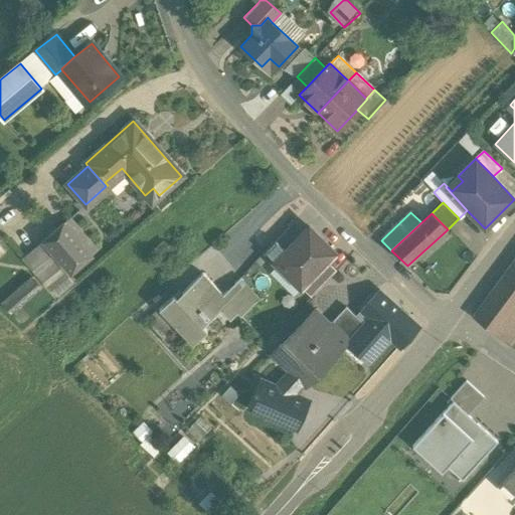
[(91,255),(61,223),(42,240),(70,273),(91,255)]
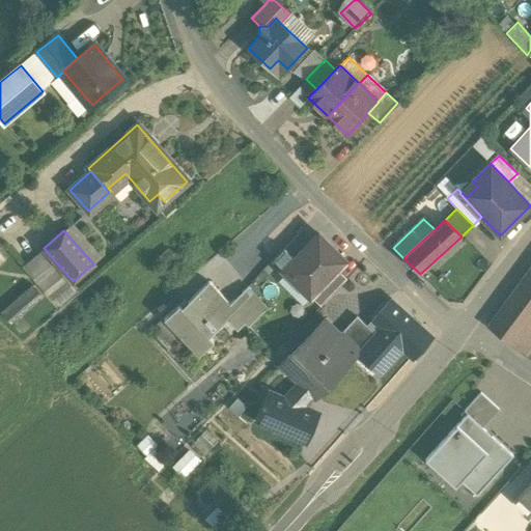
[(285,248),(296,258),(313,241),(303,230),(285,248)]
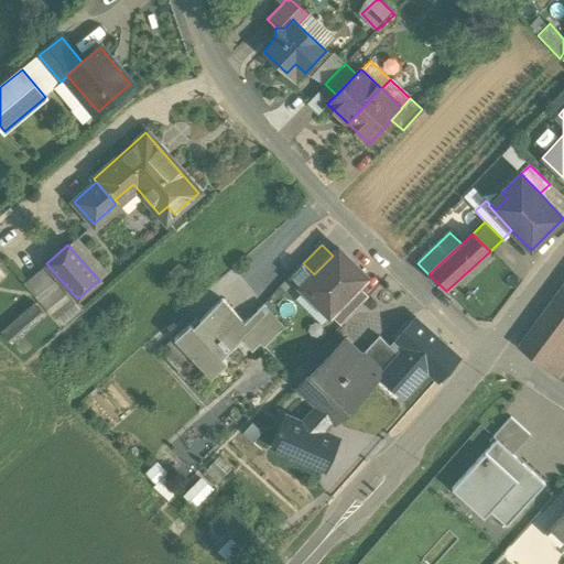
[(366,277),(338,250),(333,256),(314,274),(302,288),(329,314),(366,277)]
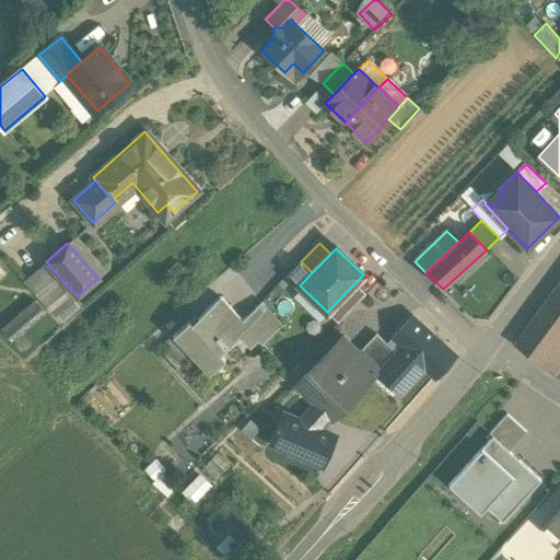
[(300,286),(312,272),(301,261),(289,275),(300,286)]
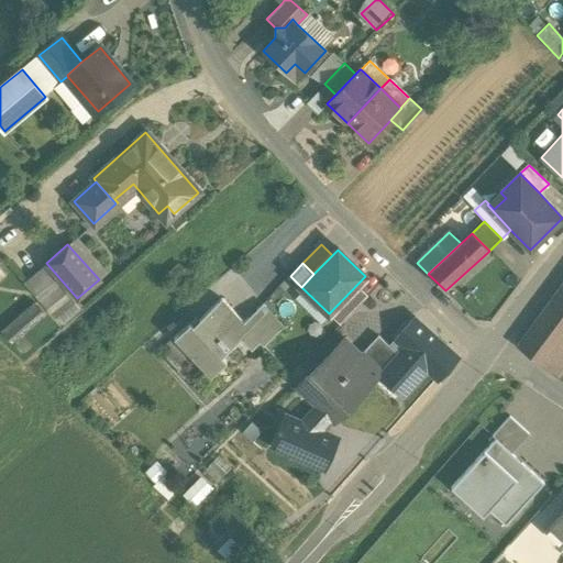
[(562,283),(518,345),(559,375),(562,368),(562,283)]
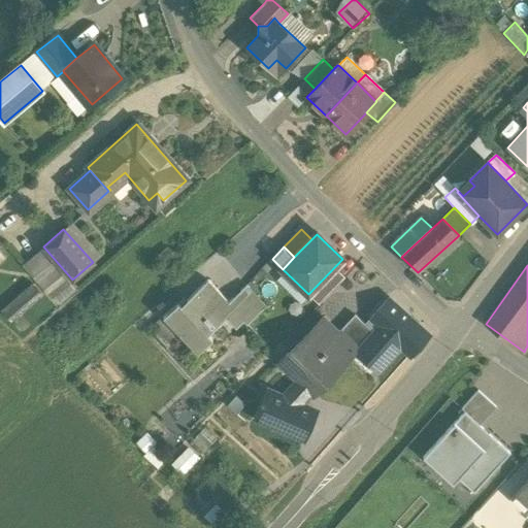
[(73,297),(47,268),(35,279),(61,307),(73,297)]
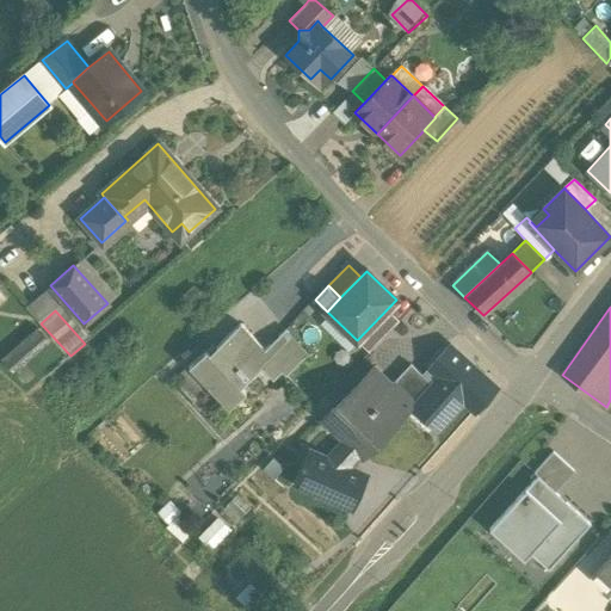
[(397,323),(386,312),(357,340),(370,352),(397,323)]
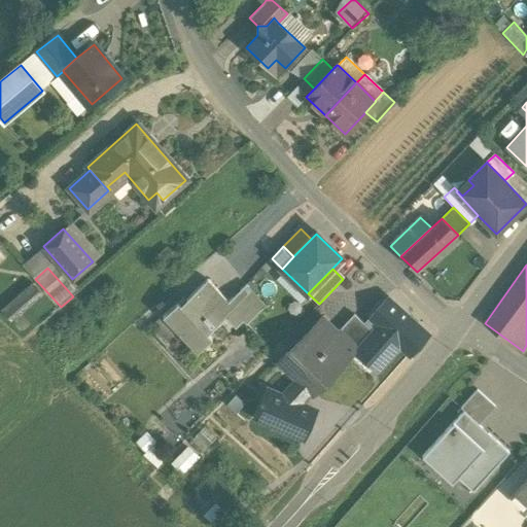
[(226,303),(206,280),(179,306),(177,303),(162,317),(195,353),(210,339),(202,329),(207,324),(209,326),(212,323),(210,321),(226,306),(225,304),(226,303)]
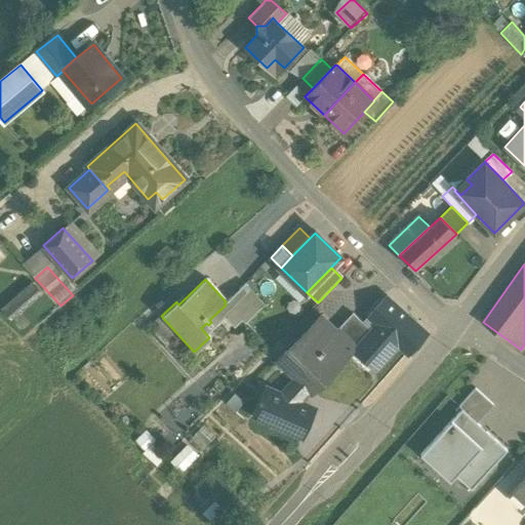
[(226,301),(225,303),(226,305),(243,323),(263,306),(243,284),(226,301)]
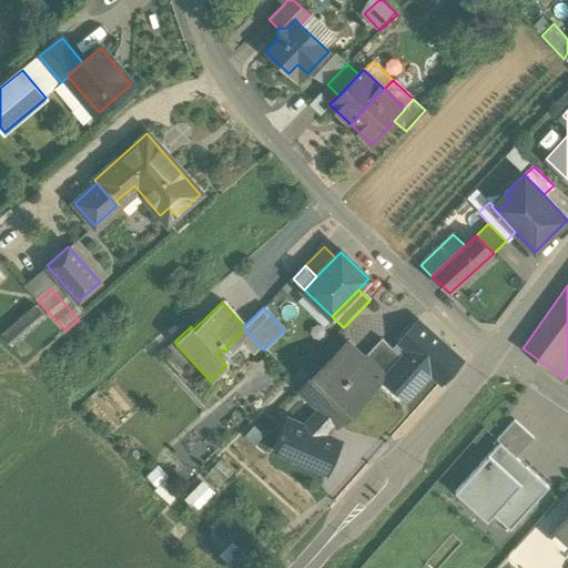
[(58,334),(48,322),(17,351),(28,362),(58,334)]
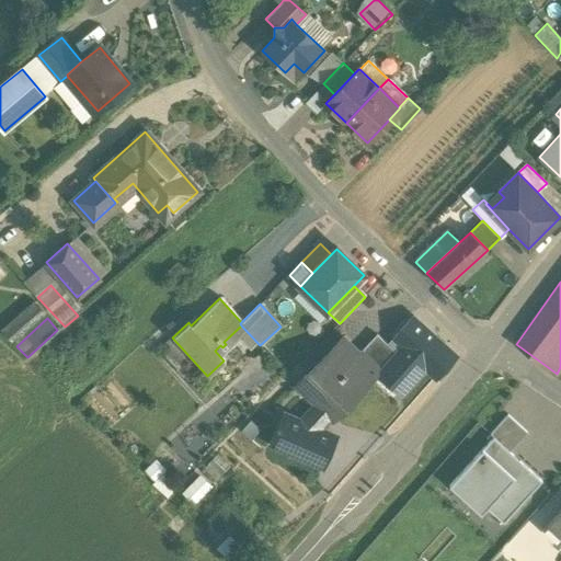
[(456,357),(412,318),(387,345),(395,353),(379,370),(402,391),(423,367),(436,379),(456,357)]
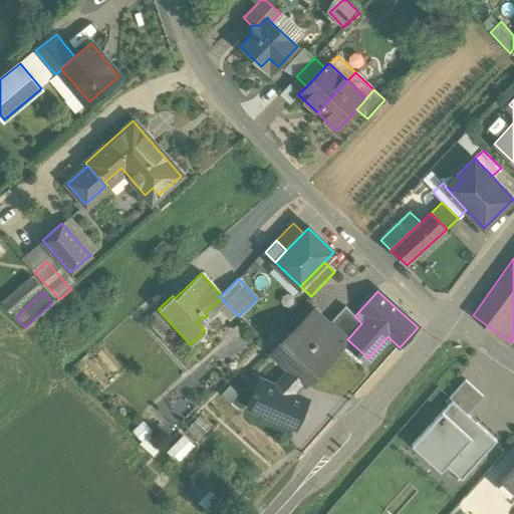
[(327,323),(323,328),(341,345),(347,339),(361,323),(354,316),(343,306),(327,323)]
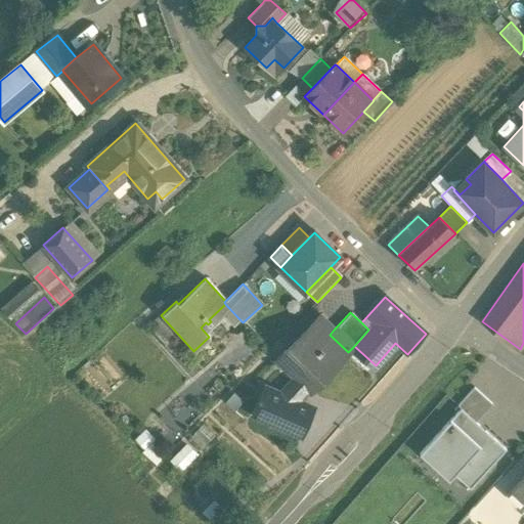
[(297,377),(311,391),(348,352),(330,335),(334,330),(320,316),(284,355),(301,372),(297,377)]
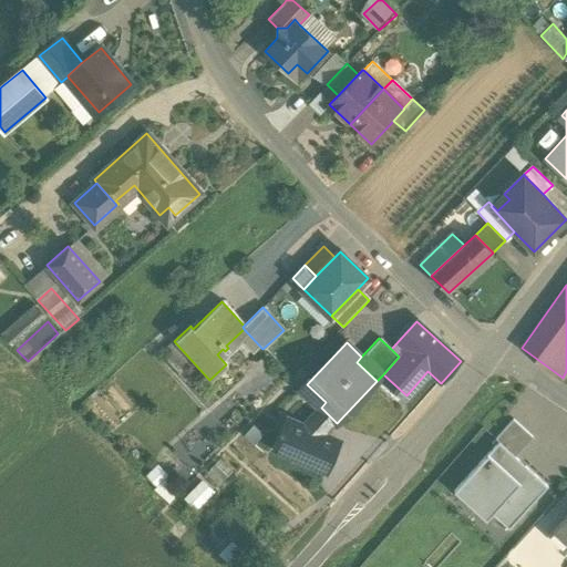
[(303,426),(323,435),(337,423),(321,408),(303,426)]
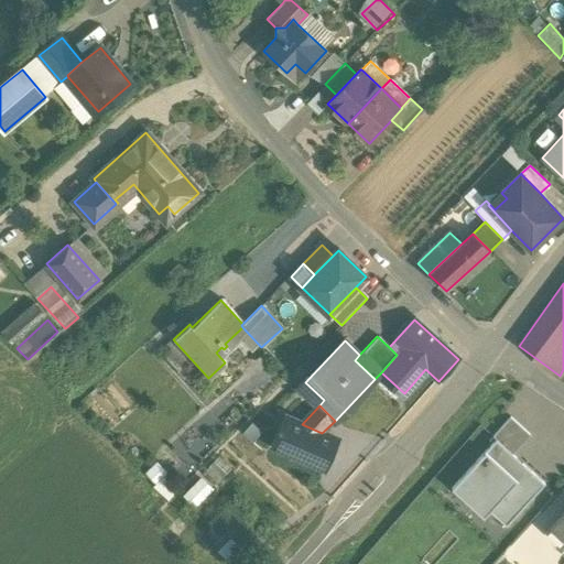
[(322,433),(302,424),(285,418),(273,447),(325,469),(337,440),(322,433)]
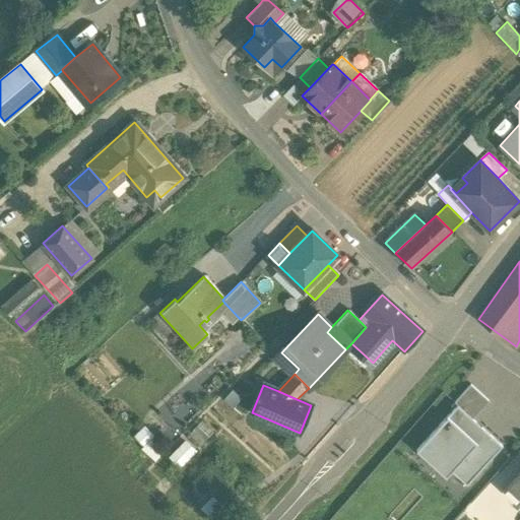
[(454,402),(458,405),(472,418),(489,401),(470,385),(454,402)]
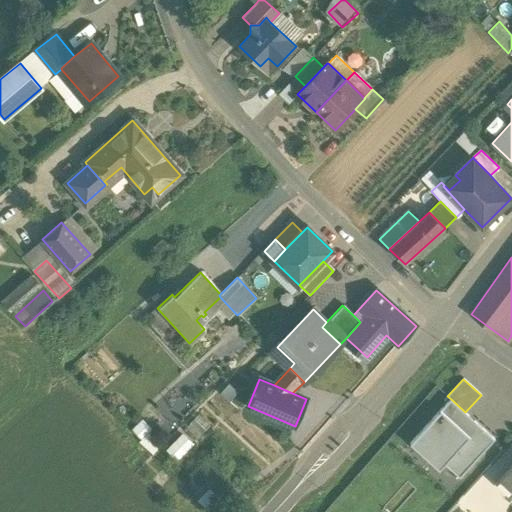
[(442,441),(454,451),(443,463),(444,464),(459,478),(495,439),(465,412),(451,399),(410,443),(426,458),(442,441)]
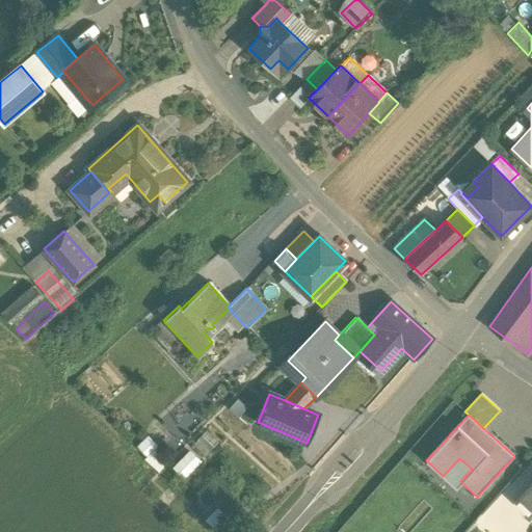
[(162,466),(170,451),(145,436),(137,451),(162,466)]
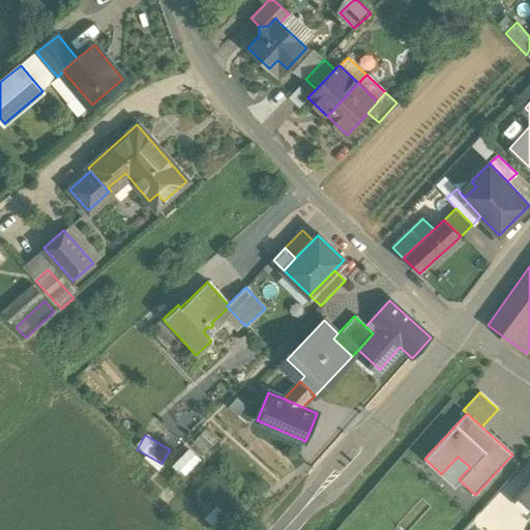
[(200,462),(187,450),(171,469),(183,480),(200,462)]
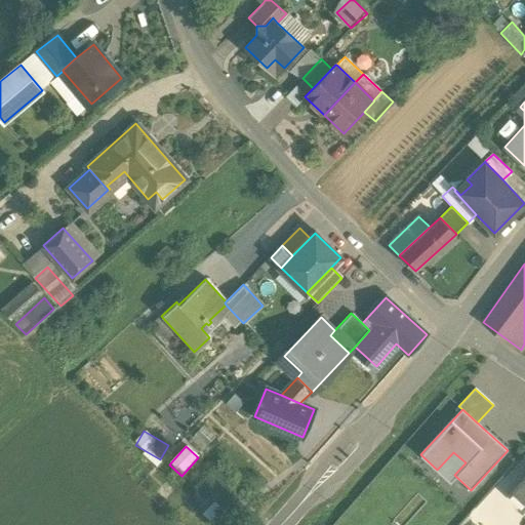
[(453,452),(437,470),(450,482),(455,476),(454,475),(466,462),(453,452)]
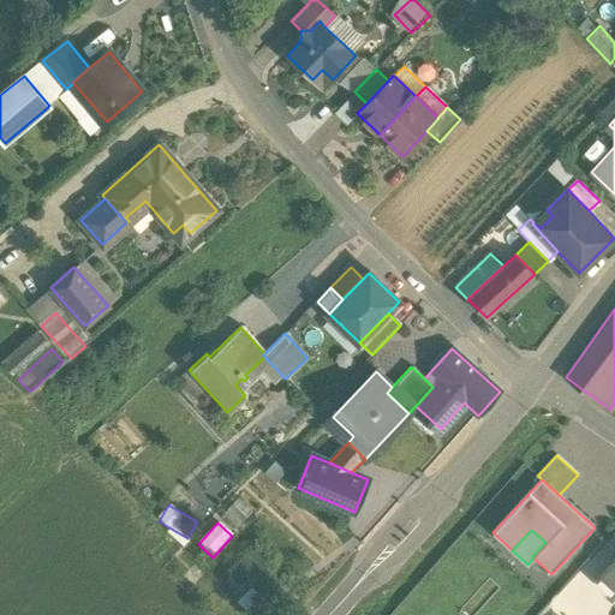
[(614,575),(607,568),(595,580),(614,599),(614,575)]
